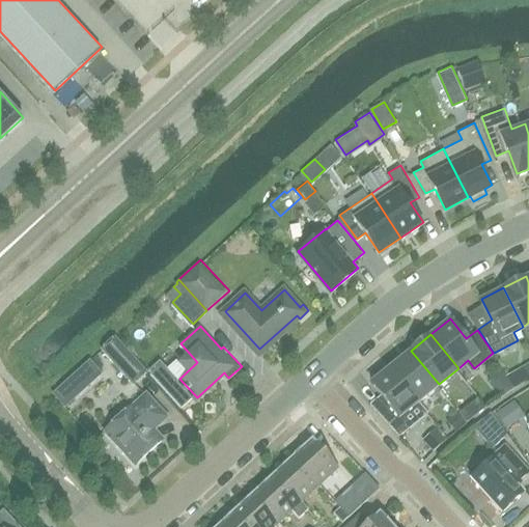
[(147,370),(116,335),(103,348),(134,382),(147,370)]
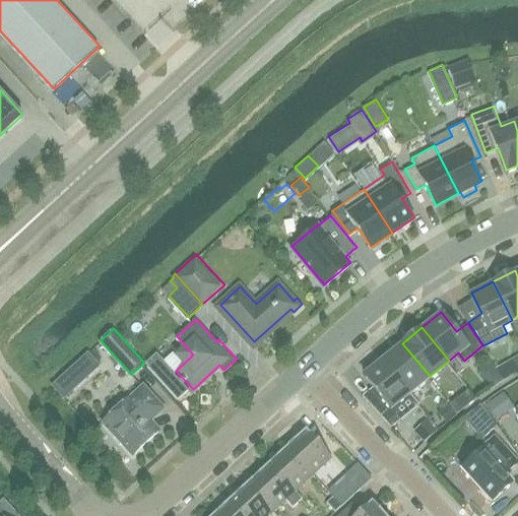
[(410,391),(430,376),(402,343),(384,359),(397,375),(410,391)]
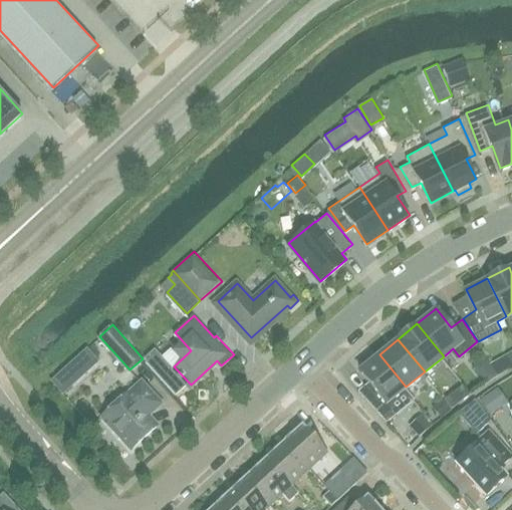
[(485,349),(478,366),(491,372),(498,355),(485,349)]
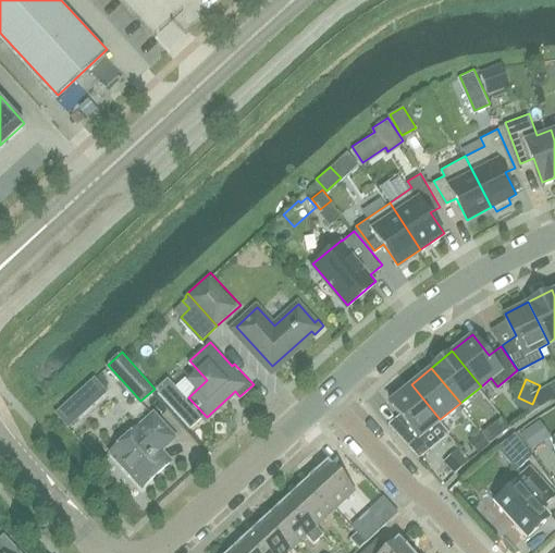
[(426,402),(411,384),(391,401),(408,421),(396,430),(419,455),(430,446),(421,435),(430,428),(440,419),(426,402)]
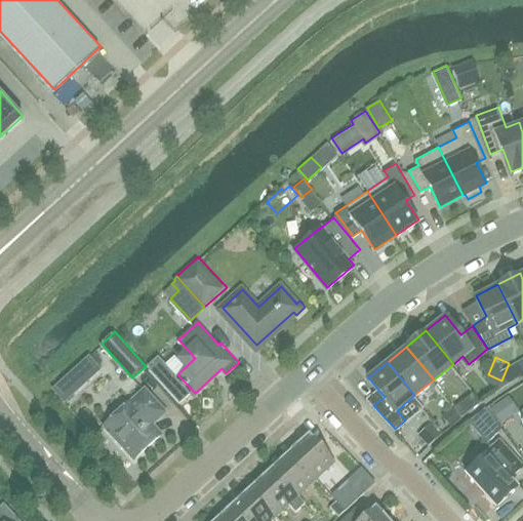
[(66,399),(67,398),(77,388),(66,375),(54,386),(54,387),(66,399)]
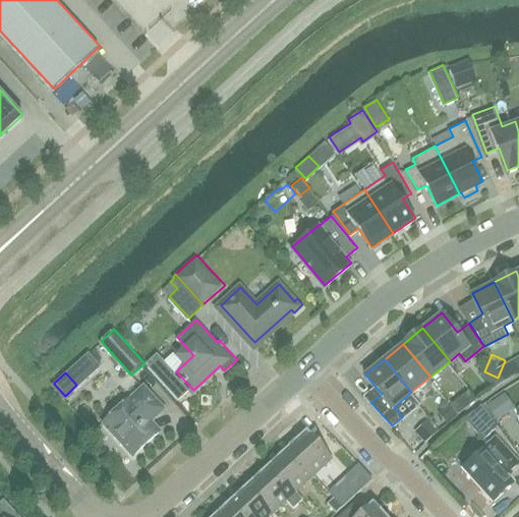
[(130,396),(105,419),(134,453),(160,429),(151,418),(164,407),(145,385),(131,397),(130,396)]
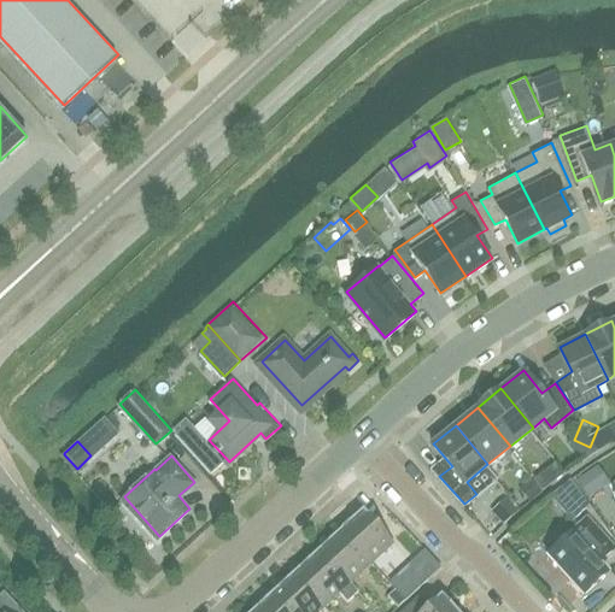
[(558,458),(537,474),(546,486),(567,469),(558,458)]
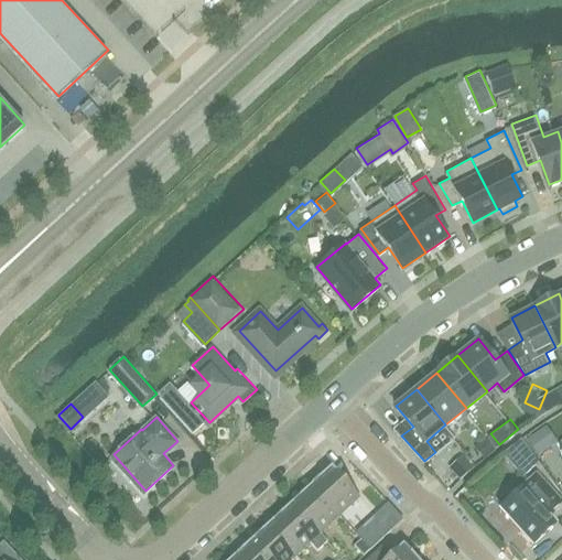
[(546,420),(537,427),(528,433),(538,448),(557,434),(546,420)]
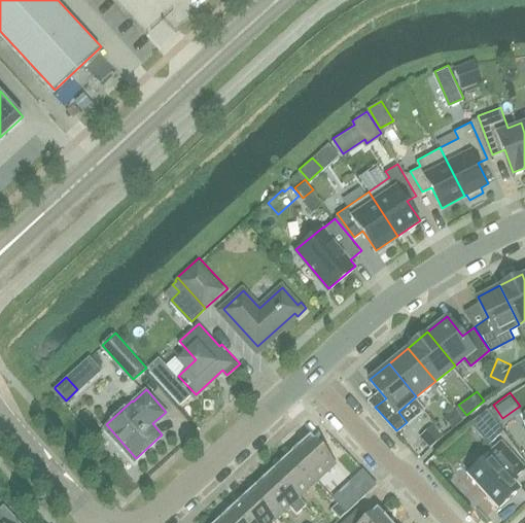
[(455,406),(445,414),(454,424),(463,416),(455,406)]
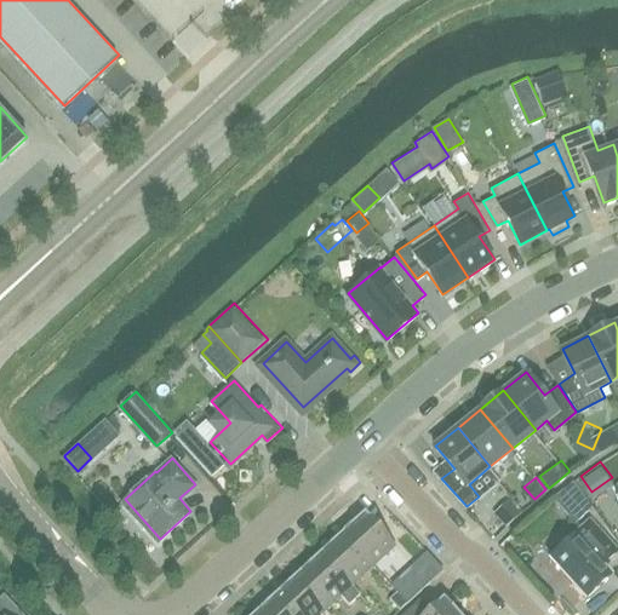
[(554,493),(574,516),(591,501),(573,477),(554,493)]
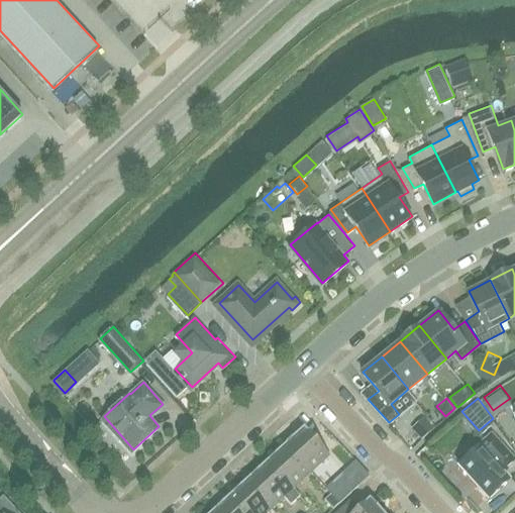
[(434,425),(426,416),(414,427),(423,436),(434,425)]
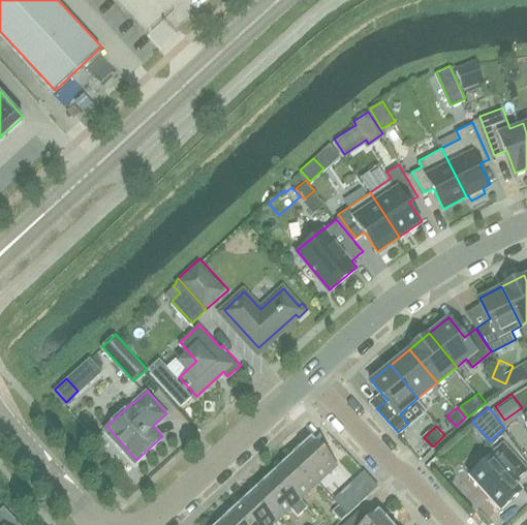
[(293,452),(319,481),(338,463),(312,435),(293,452)]
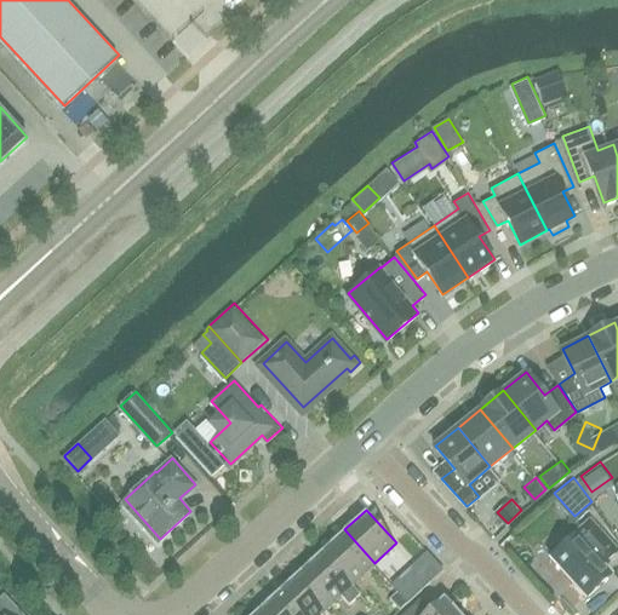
[(551,557),(587,596),(612,573),(602,562),(614,551),(590,517),(572,530),(573,533),(551,557)]
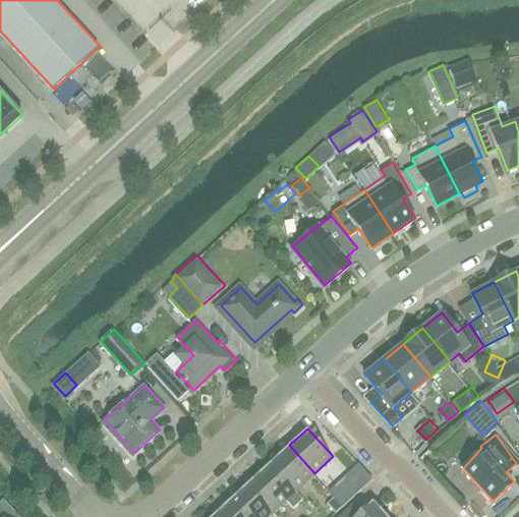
[(289,445),(271,462),(297,490),(314,473),(289,445)]
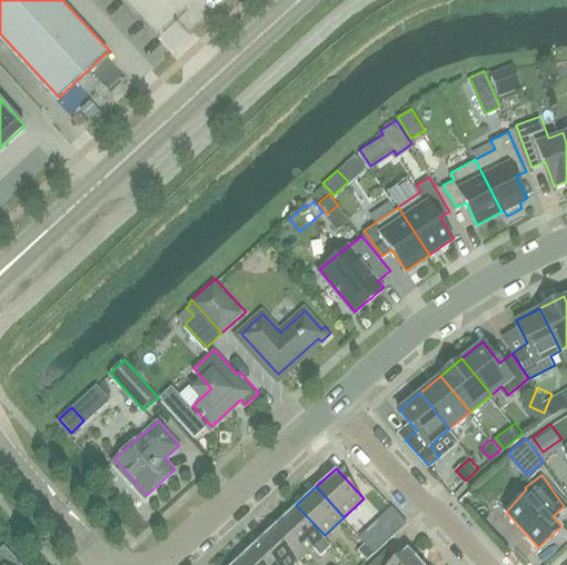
[(325,535),(296,505),(276,523),(305,553),(325,535)]
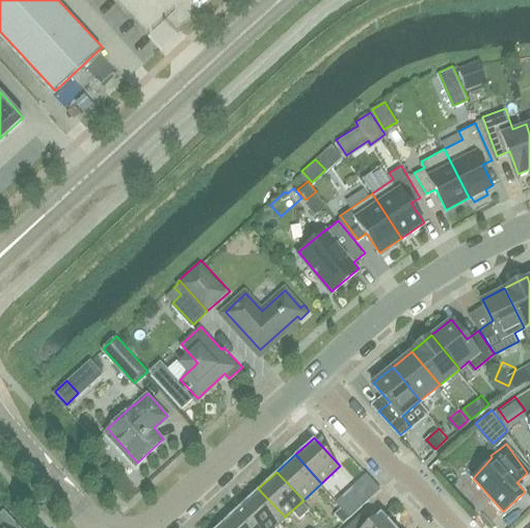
[(258,489),(240,505),(260,527),(272,527),(285,517),(258,489)]
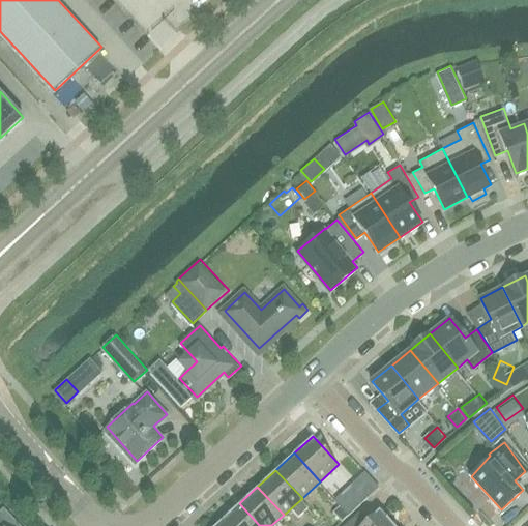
[(359,487),(341,503),(350,514),(369,496),(359,487)]
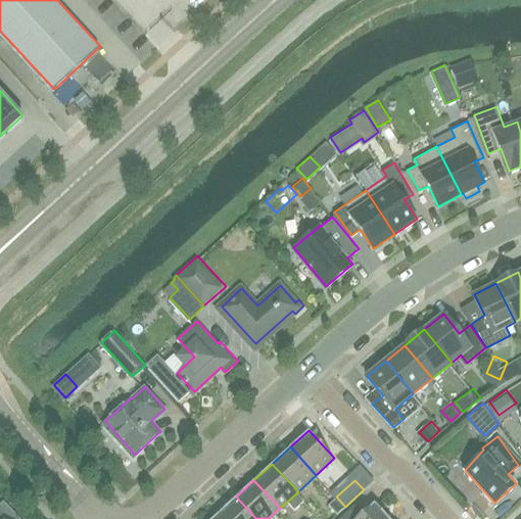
[(255,518),(236,497),(218,513),(223,518),(255,518)]
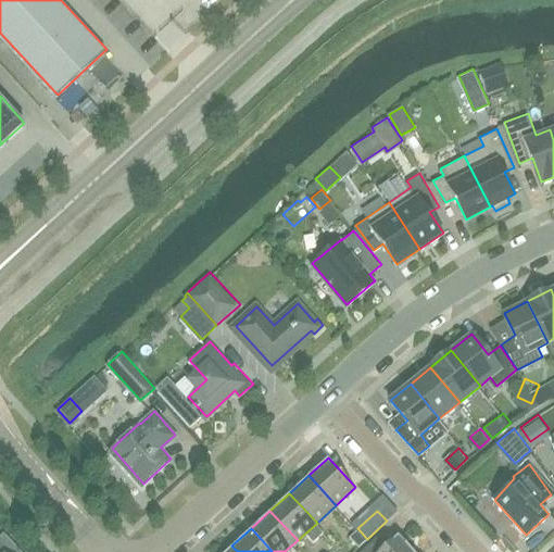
[(367,539),(357,528),(350,535),(360,546),(367,539)]
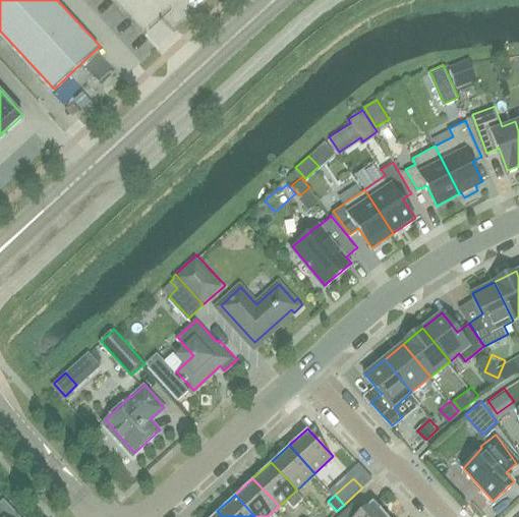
[(0,516),(22,516),(5,497),(0,501),(0,516)]
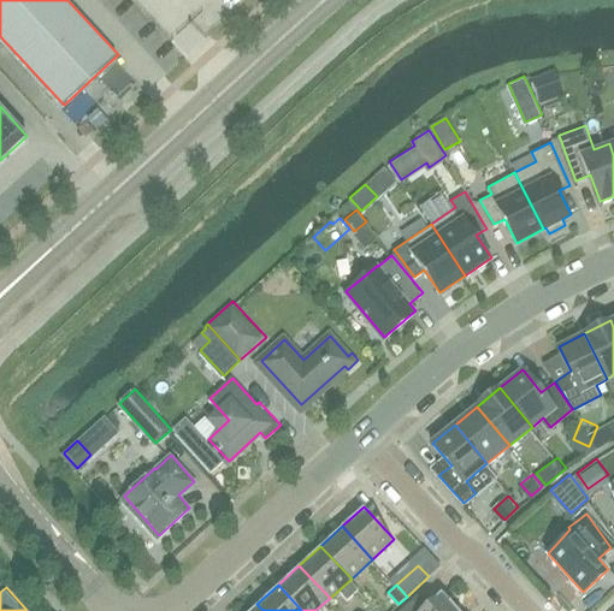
[(460,610),(442,591),(429,603),(420,592),(399,610),(460,610)]
